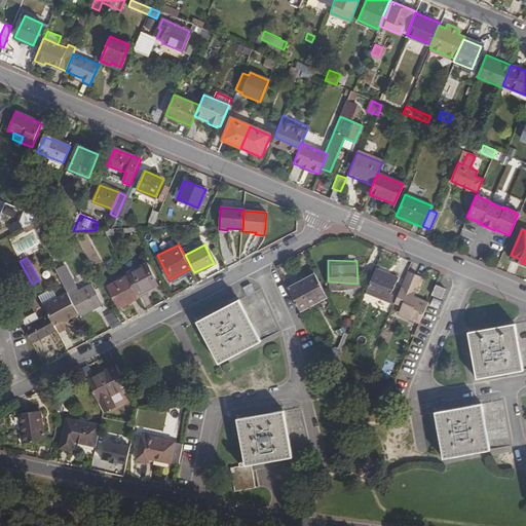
[(157,284),(147,263),(128,273),(140,294),(157,284)]
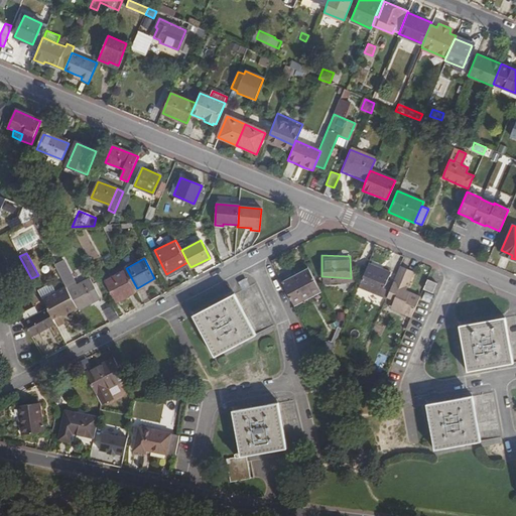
[(67,286),(69,290),(79,308),(79,309),(100,299),(90,280),(76,287),(62,262),(55,266),(67,286)]
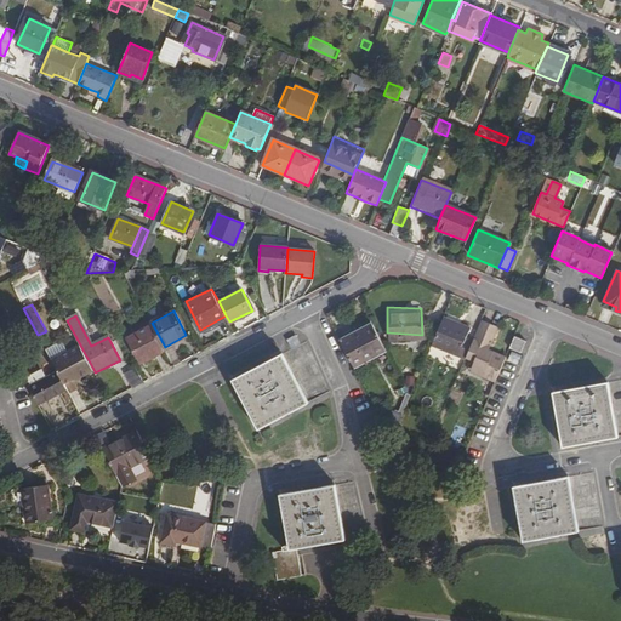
[(431,345),(465,360),(466,359),(473,342),(466,339),(469,328),(443,317),(431,345)]
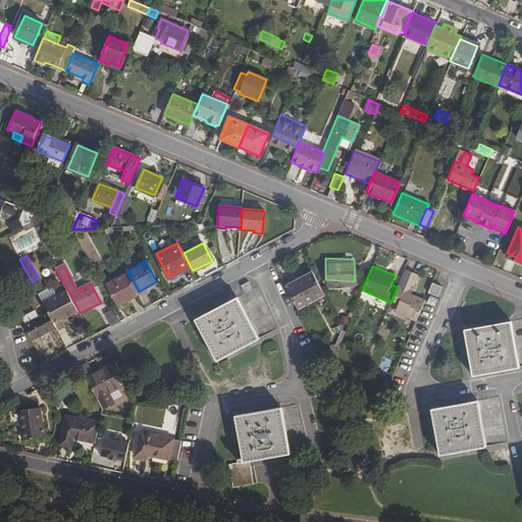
[(415,321),(424,300),(410,295),(418,275),(405,270),(398,288),(392,302),(398,305),(404,307),(407,313),(405,317),(411,320),(415,321)]
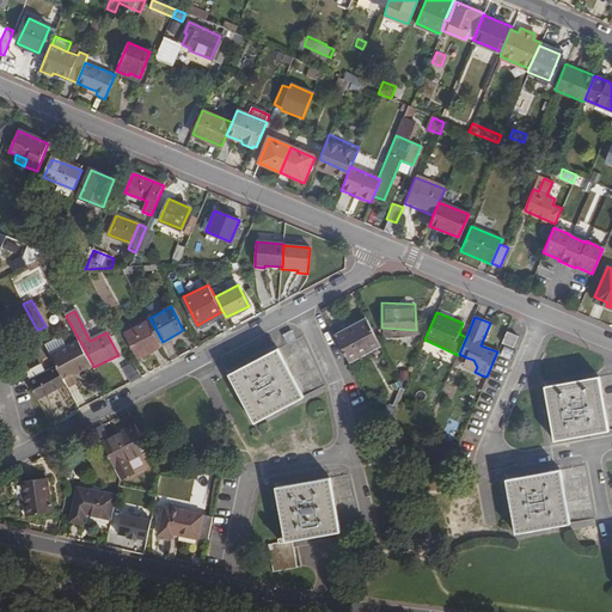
[(367,318),(336,336),(349,362),(381,346),(367,318)]
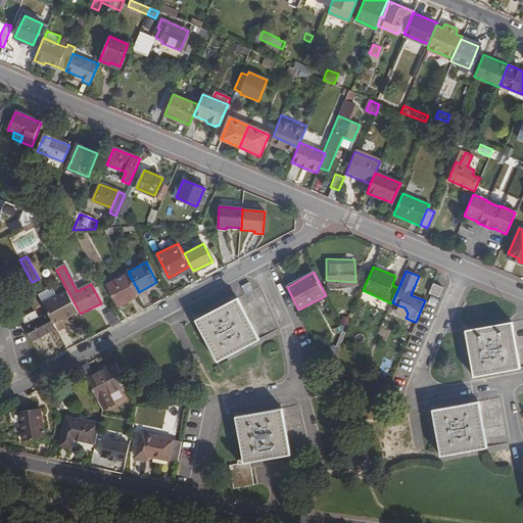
[(119,304),(139,294),(128,273),(107,283),(119,304)]
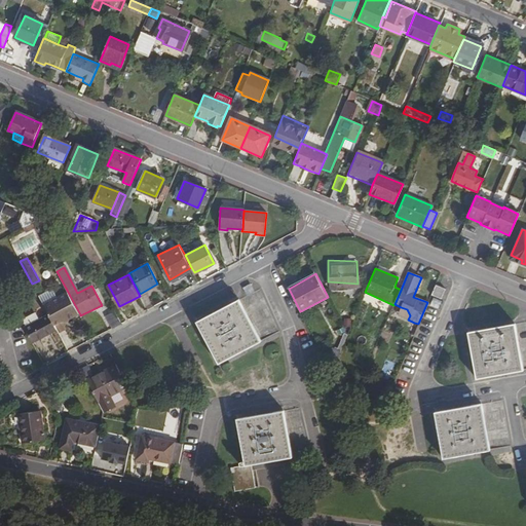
[(444,289),(435,285),(430,294),(441,298),(444,289)]
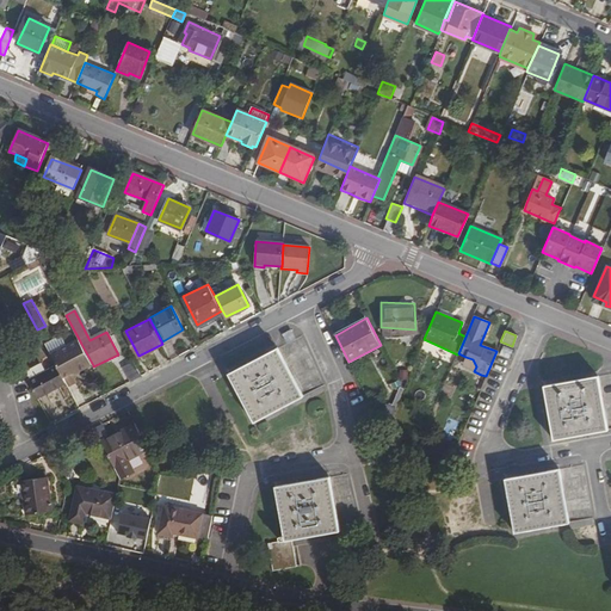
[(56,365),(63,377),(73,372),(79,369),(80,371),(93,365),(81,344),(79,339),(67,346),(61,335),(45,344),(50,355),(56,365)]
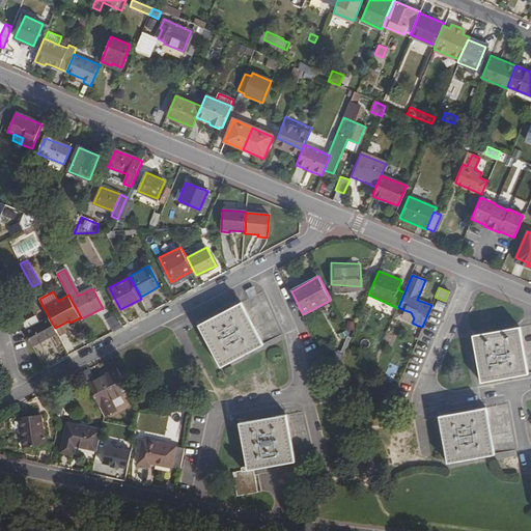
[(262,342),(240,301),(198,322),(220,365),(262,342)]
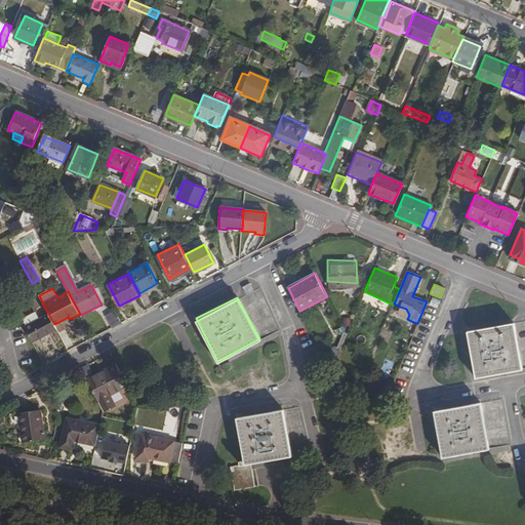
[(433,306),(441,307),(442,298),(434,297),(433,306)]
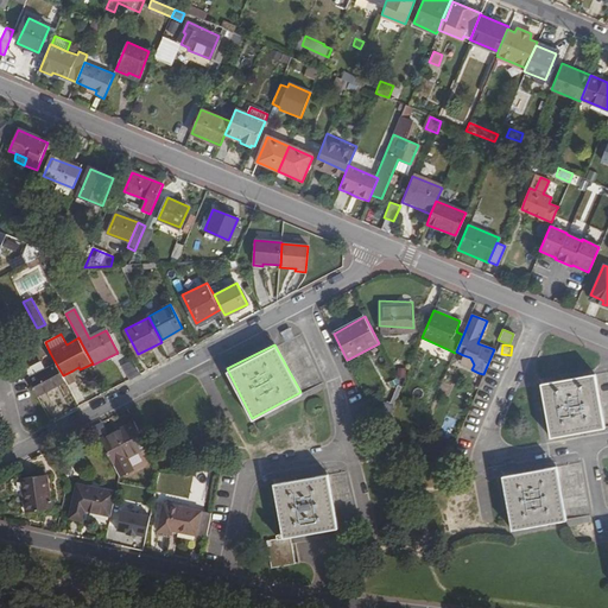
[(460,365),(472,369),(474,365),(470,358),(463,355),(460,365)]
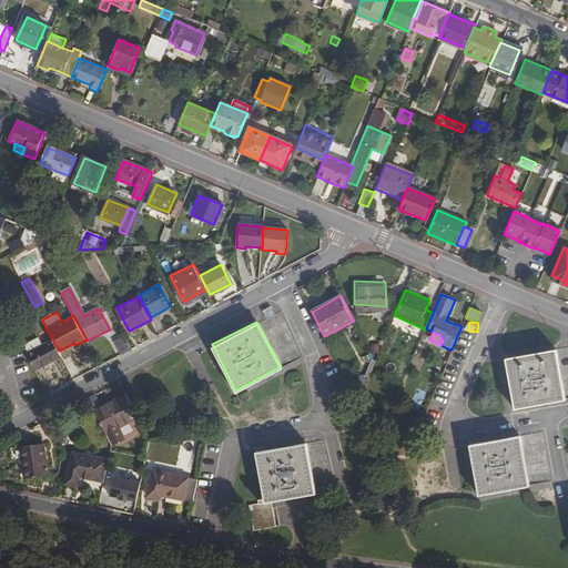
[(117,340),(124,354),(132,350),(124,336),(117,340)]
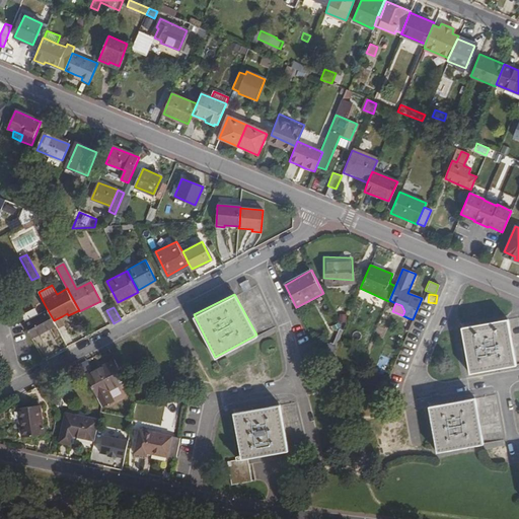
[(48,310),(24,323),(32,338),(56,324),(54,320),(48,310)]
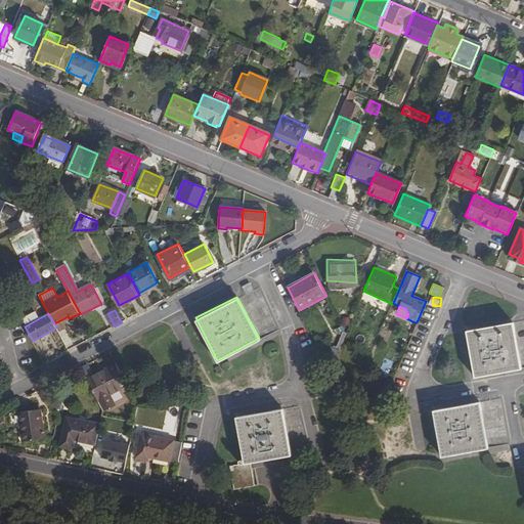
[(417,322),(412,321),(407,333),(411,334),(417,322)]
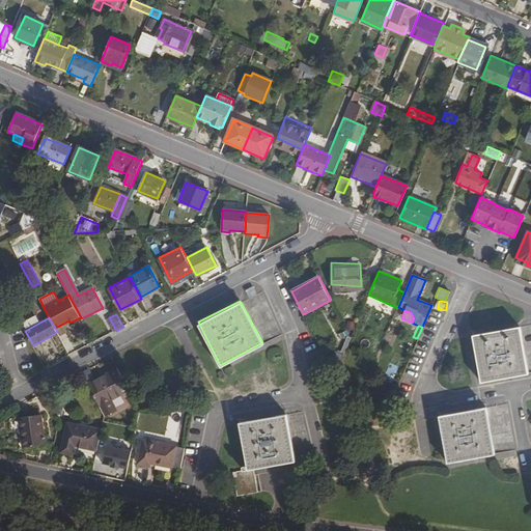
[(480,383),(527,373),(519,327),(472,335),(480,383)]
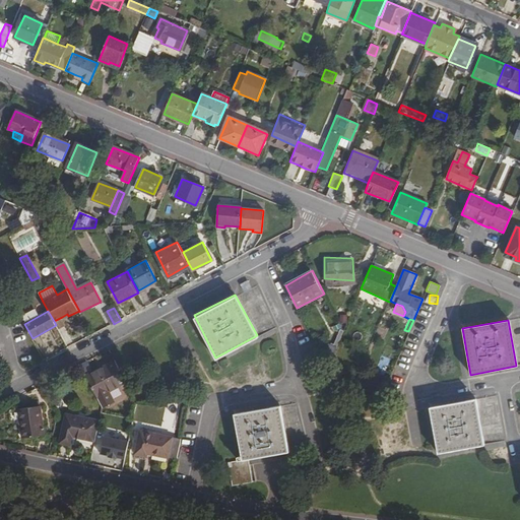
[(333,346),(336,347),(343,331),(341,328),(333,346)]
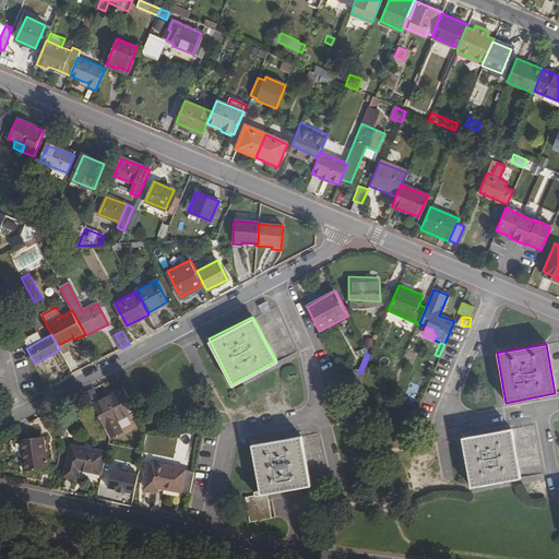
[(351,377),(345,379),(353,394),(361,373),(358,372),(353,370),(351,377)]
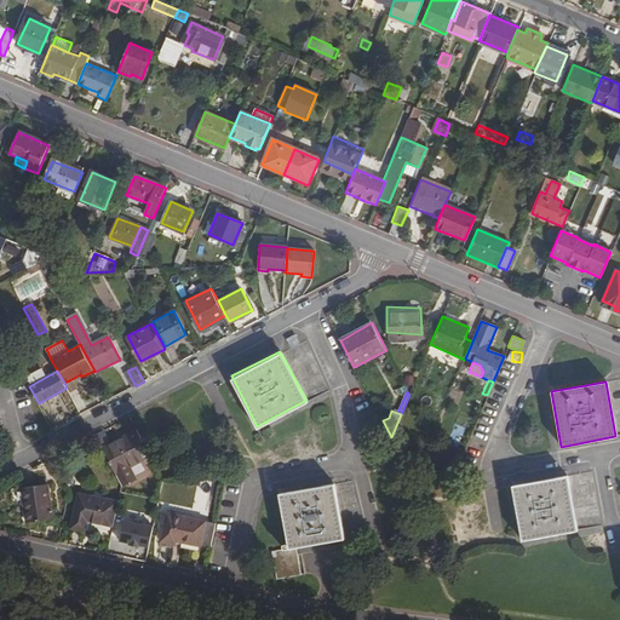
[(122,430),(135,424),(131,417),(119,423),(122,430)]
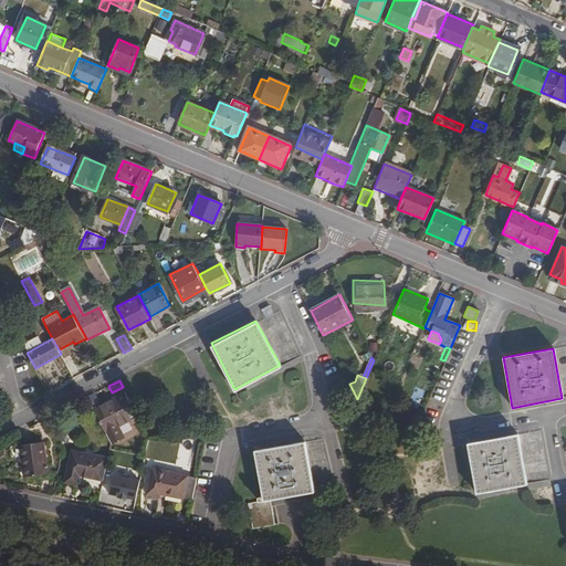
[(118,397),(93,409),(111,443),(124,436),(118,425),(129,420),(118,397)]
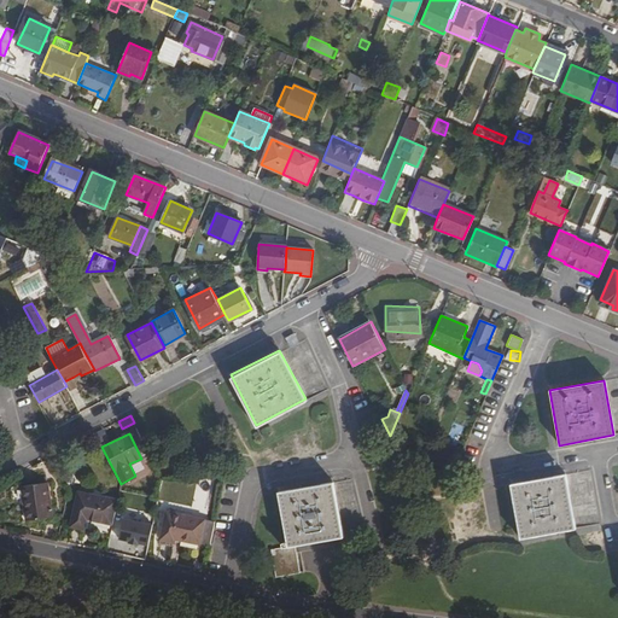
[(565,474),(511,484),(520,538),(573,529),(565,474)]
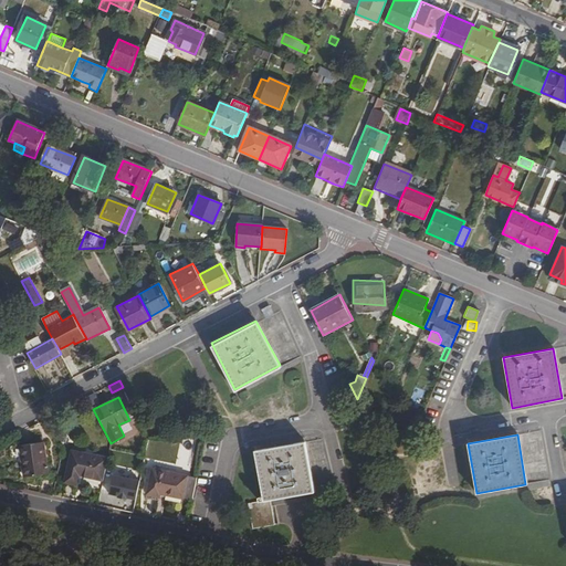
[(49,474),(44,442),(22,444),(25,477),(49,474)]
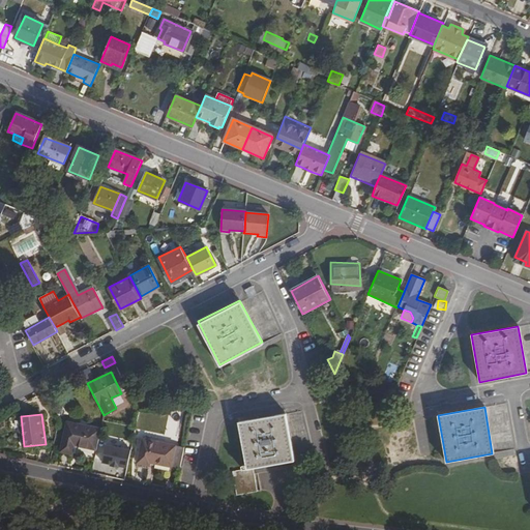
[(286,414),(239,422),(247,464),(242,466),(243,469),(233,471),(237,496),(258,492),(254,468),(294,461),(286,414)]
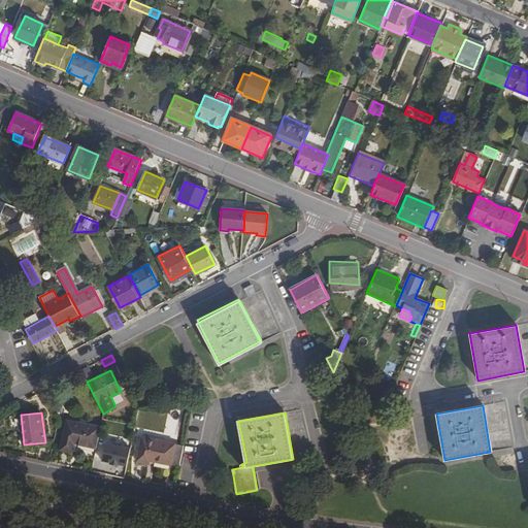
[(60,446),(65,447),(70,419),(66,418),(60,446)]
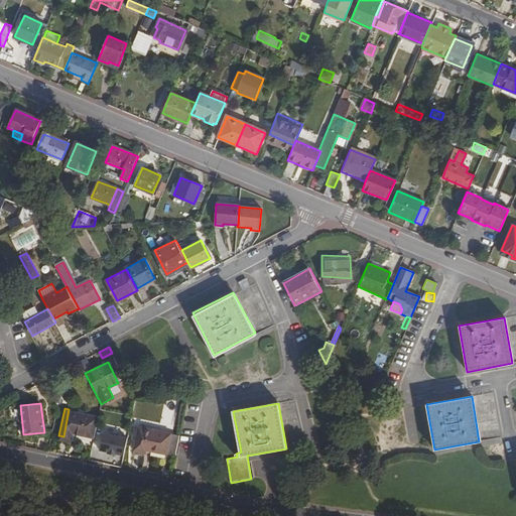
[(71,431),(94,436),(98,416),(69,409),(63,436),(70,438),(71,431)]
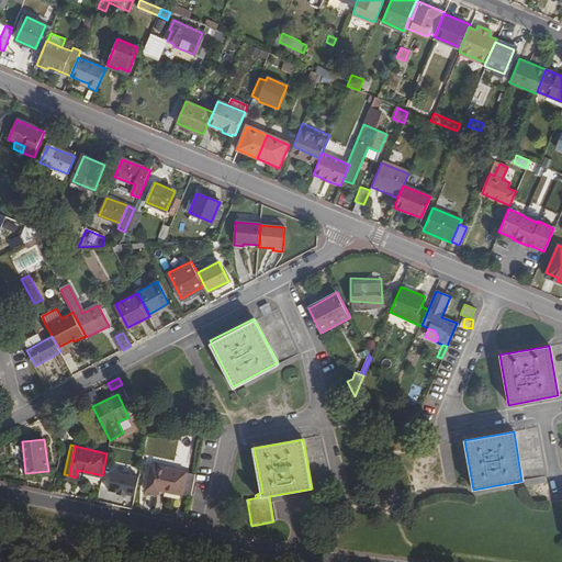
[(214,461),(215,449),(206,448),(204,459),(214,461)]
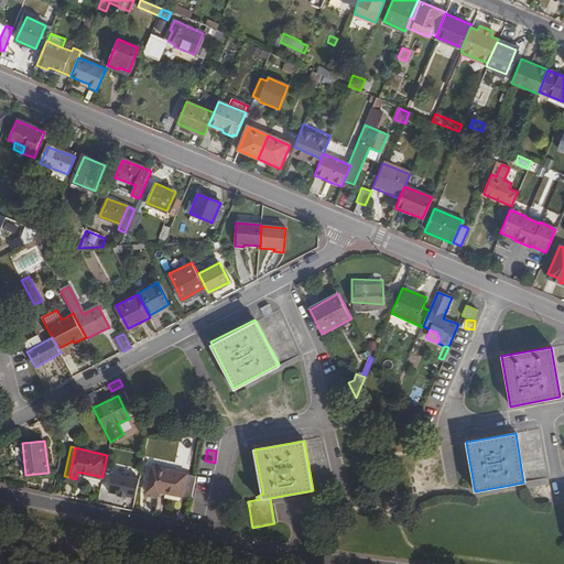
[(194,478),(150,467),(143,495),(155,497),(158,491),(181,497),(190,499),(194,478)]
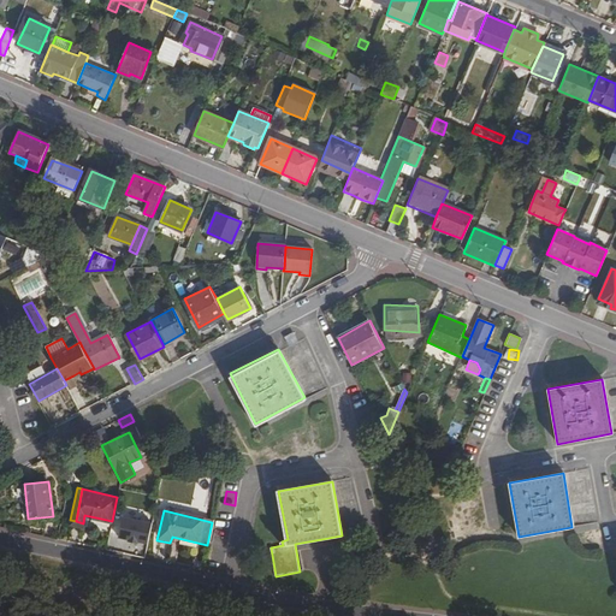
[(83,523),(111,529),(112,521),(84,515),(83,523)]
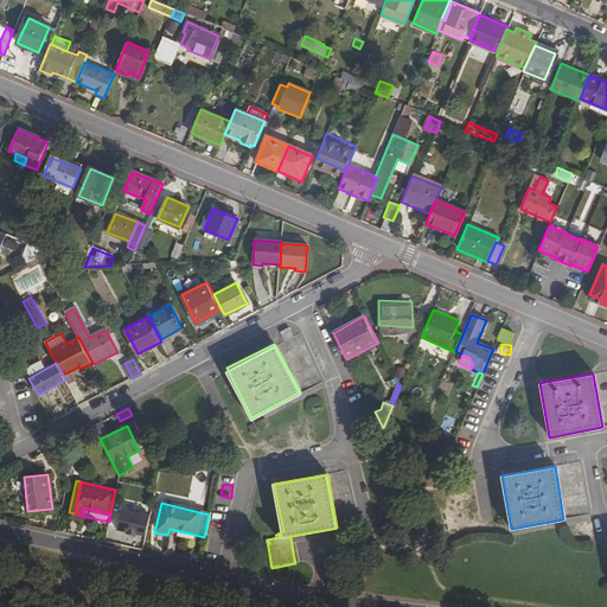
[(135,532),(146,535),(149,515),(120,509),(116,529),(126,531),(126,532),(135,535),(135,532)]
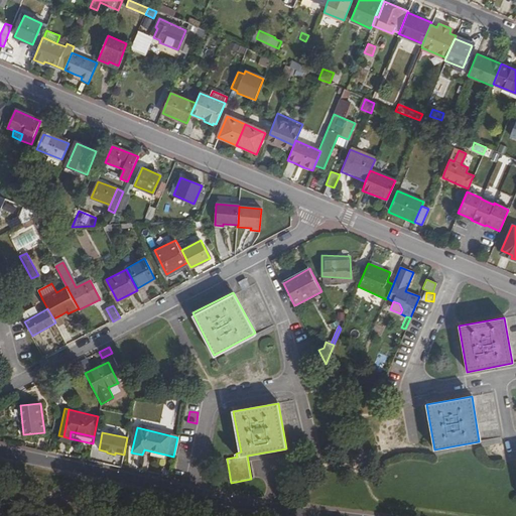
[(165,455),(144,449),(142,455),(142,458),(163,463),(165,455)]
